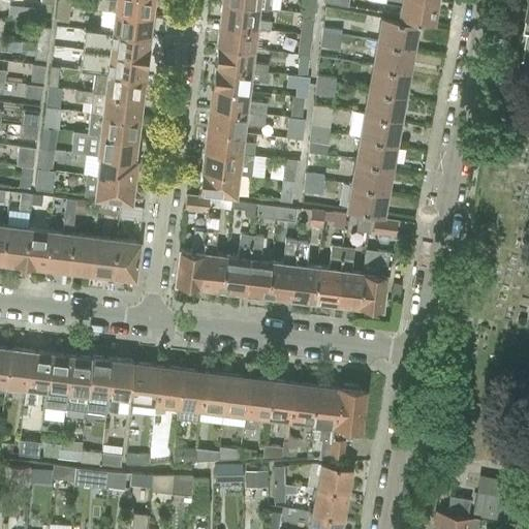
[(96,0),(95,8),(101,9),(151,16),(152,0),(96,0)]
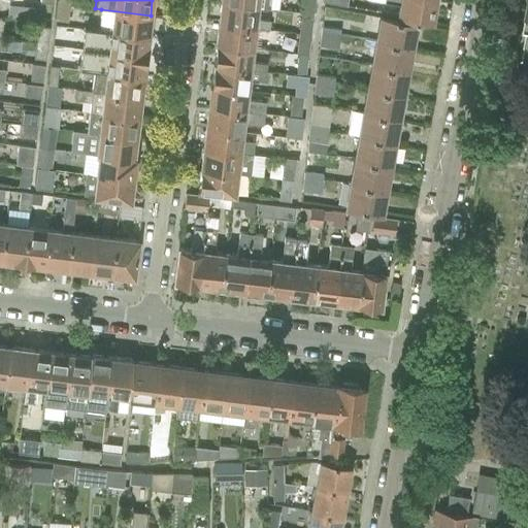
[(221,0),(221,1),(259,6),(259,7),(269,8),(270,0),(221,0)]
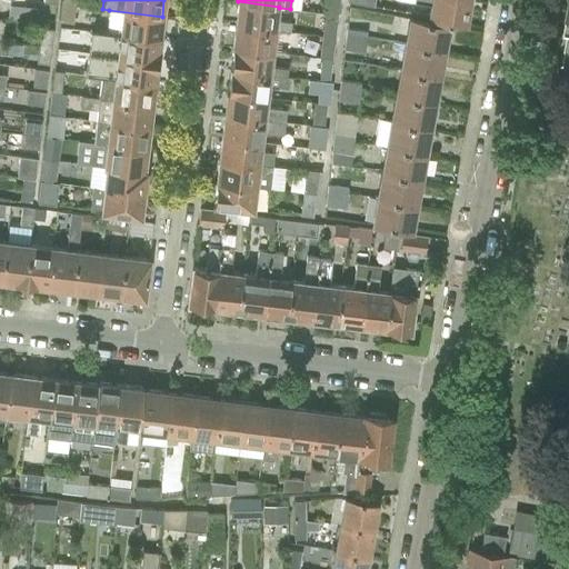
[(325,0),(325,9),(338,10),(339,0),(325,0)]
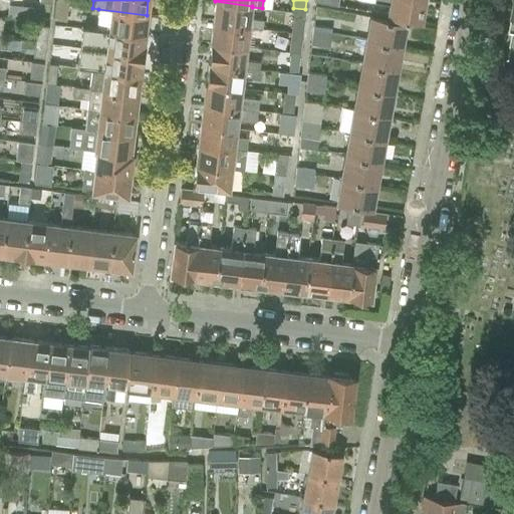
[(366,0),(388,4),(386,15),(402,18),(421,21),(425,0),(366,0)]
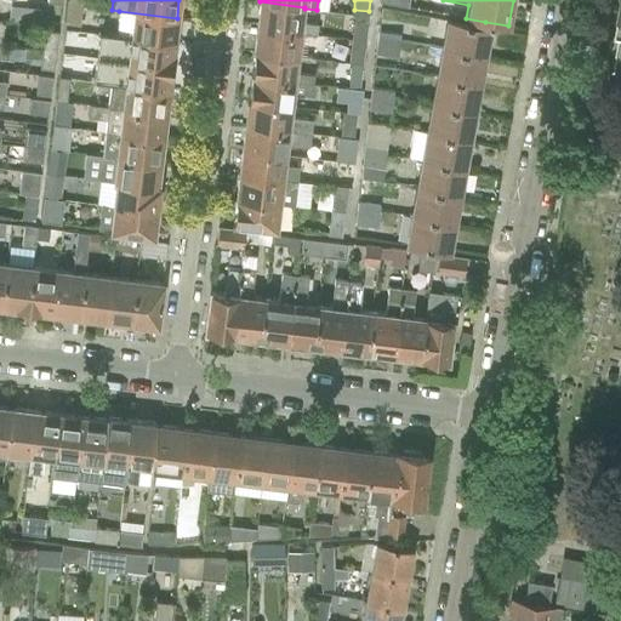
[(610,61),(607,79),(620,80),(620,0),(616,26),(620,27),(617,43),(611,41),(610,44),(617,45),(615,61),(610,61)]
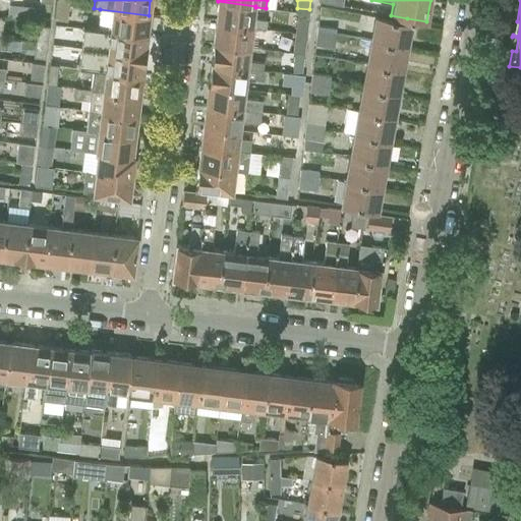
[(218,1),(215,22),(265,29),(266,19),(254,17),(255,7),(255,6),(218,1)]
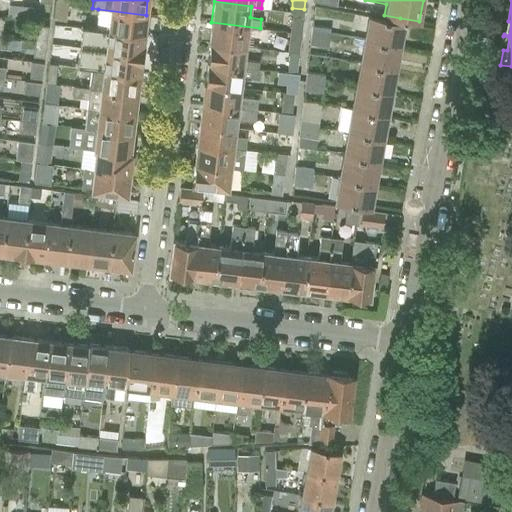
[(54,4),(52,20),(65,21),(67,5),(54,4)]
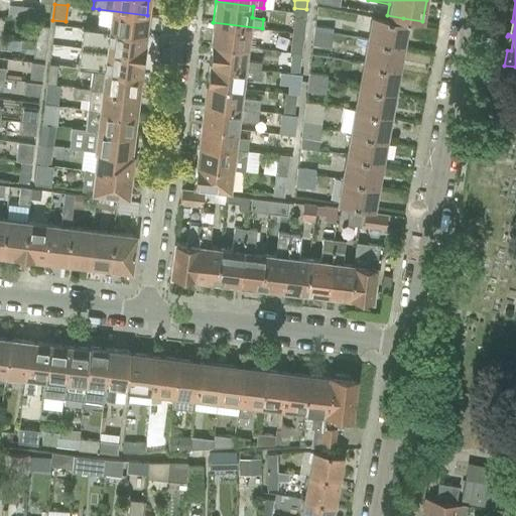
[(19,7),(18,19),(30,21),(32,8),(19,7)]
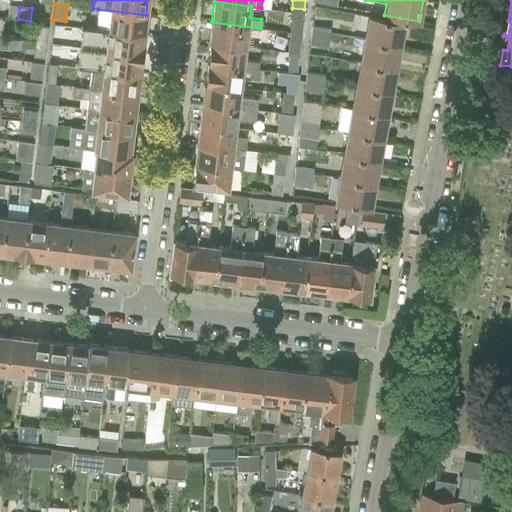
[(98,9),(96,29),(143,35),(146,15),(98,9)]
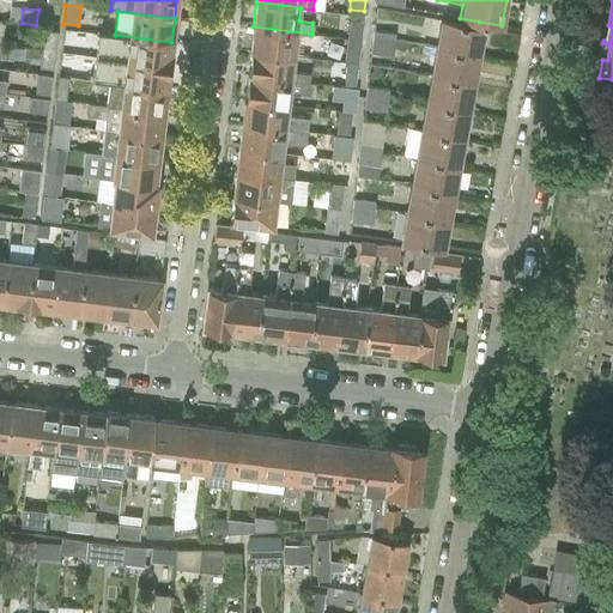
[(441,19),(436,47),(477,54),(483,28),(441,19)]
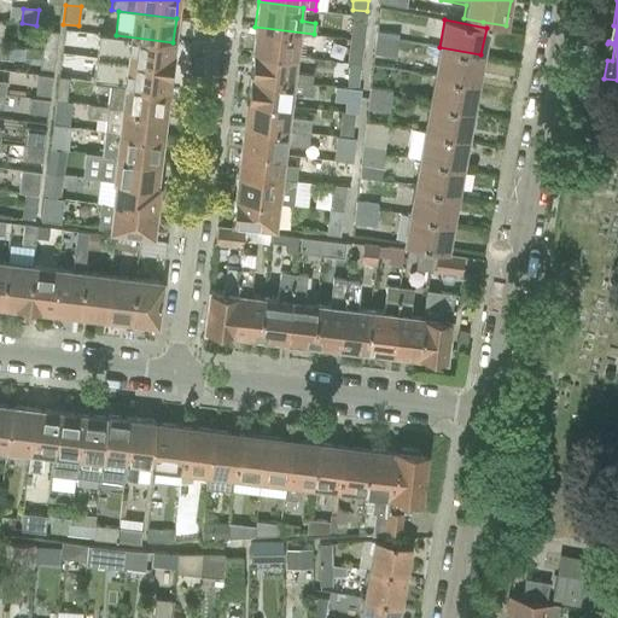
[(351,21),(349,39),(363,40),(366,22),(351,21)]
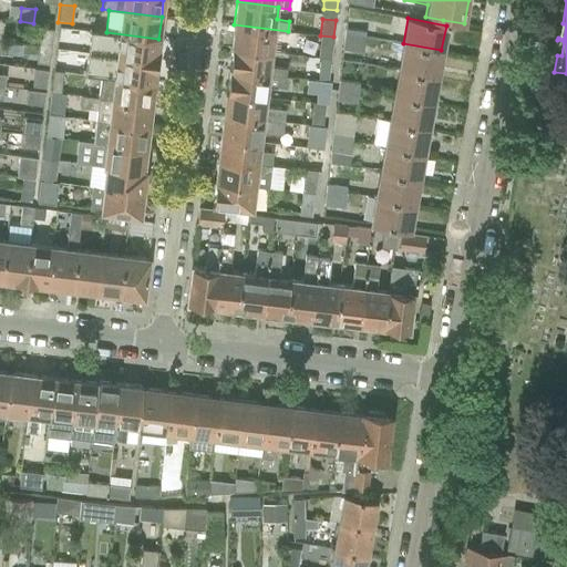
[(234,24),(232,47),(272,52),(285,53),(288,31),(234,24)]
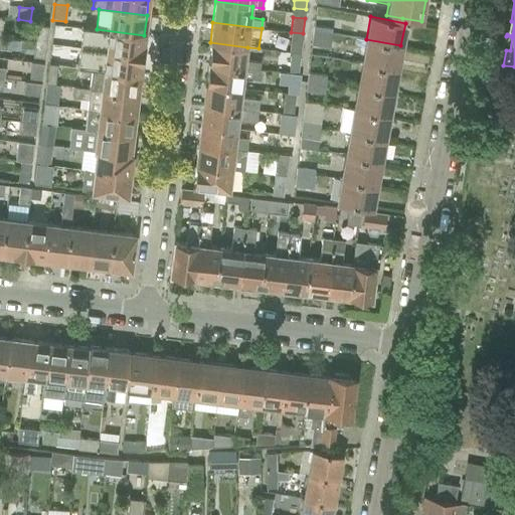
[(36,26),(34,42),(45,43),(47,28),(36,26)]
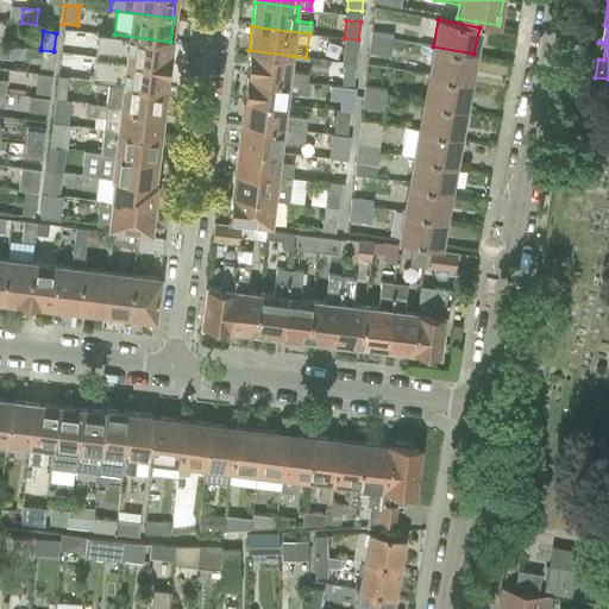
[(98,32),(94,57),(168,66),(170,42),(114,35),(98,32)]
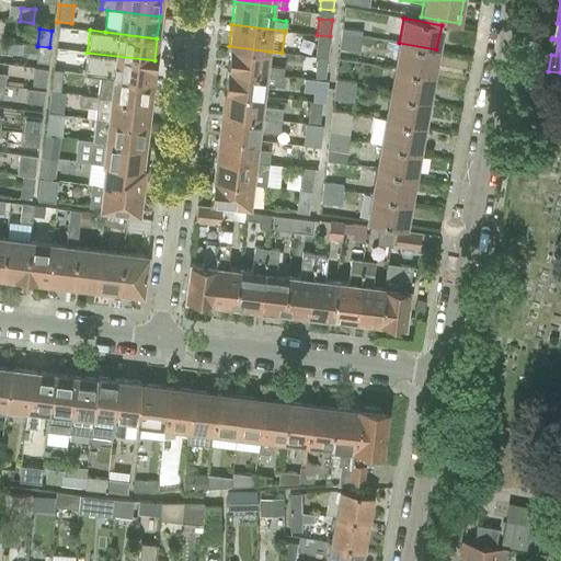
[(341,33),(339,49),(359,52),(362,36),(341,33)]
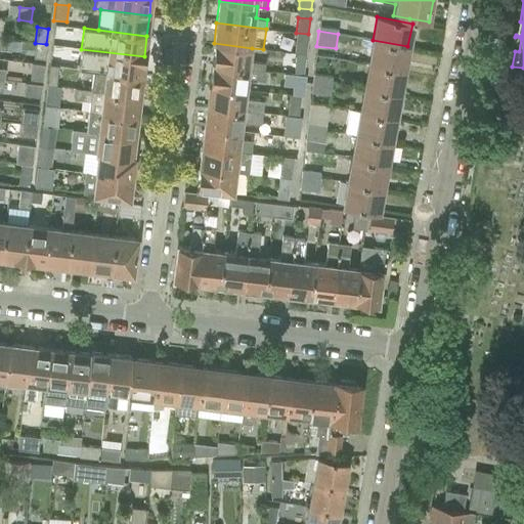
[(296,33),(294,53),(306,54),(308,34),(296,33)]
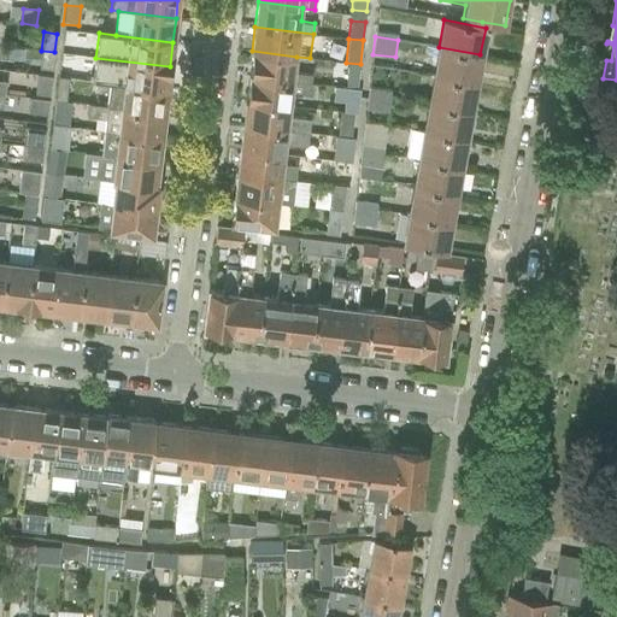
[(439,47),(434,75),(475,82),(480,54),(439,47)]
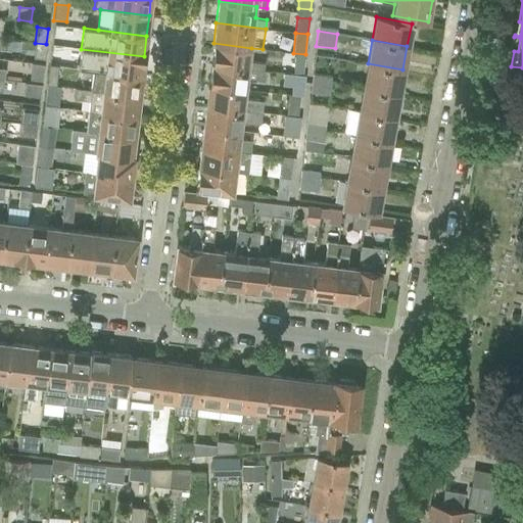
[(46,44),(35,43),(33,59),(44,61),(46,44)]
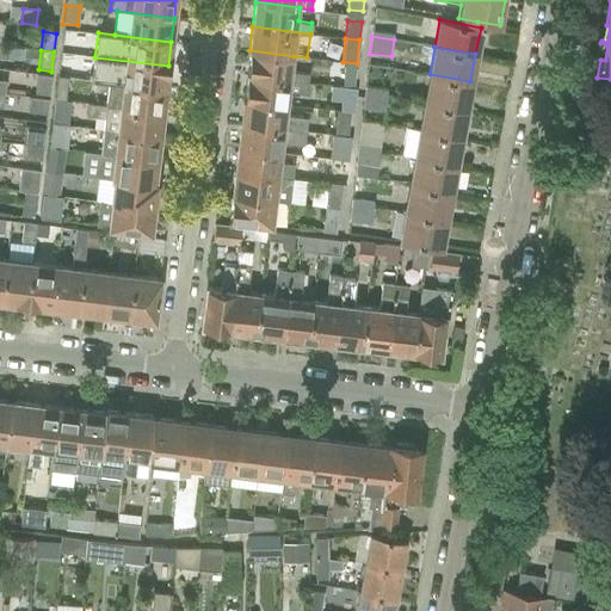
[(250,50),(247,74),(291,80),(307,82),(308,74),(291,73),(294,56),(250,50)]
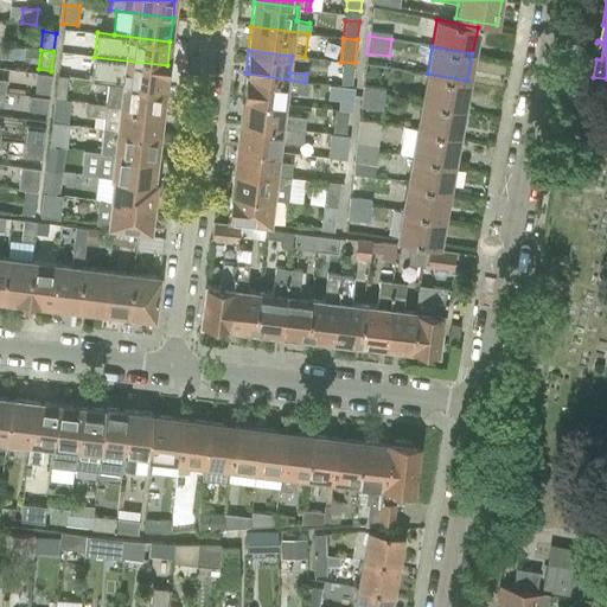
[(91,78),(108,81),(165,88),(167,65),(94,57),(91,78)]
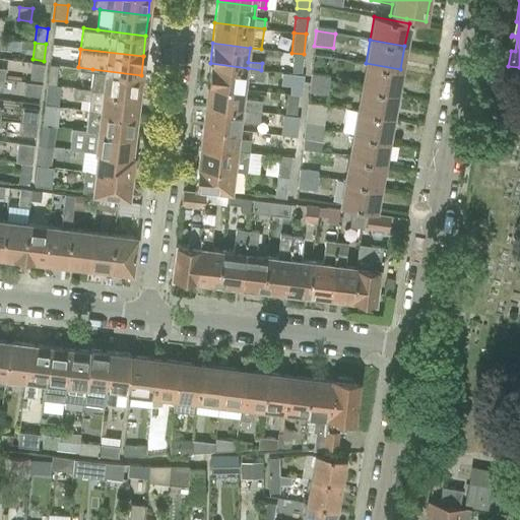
[(294,55),(291,71),(302,72),(304,57),(294,55)]
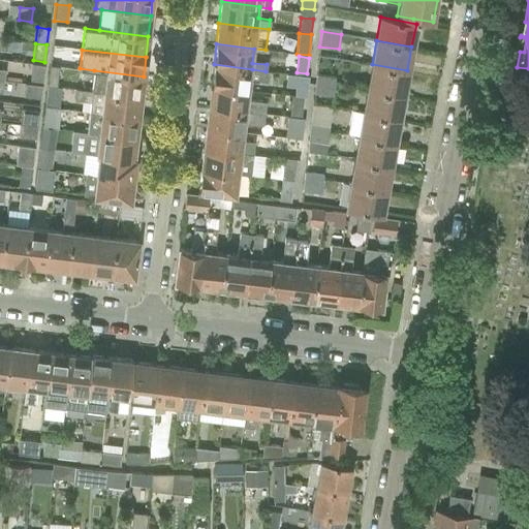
[(31,64),(29,82),(41,83),(43,66),(31,64)]
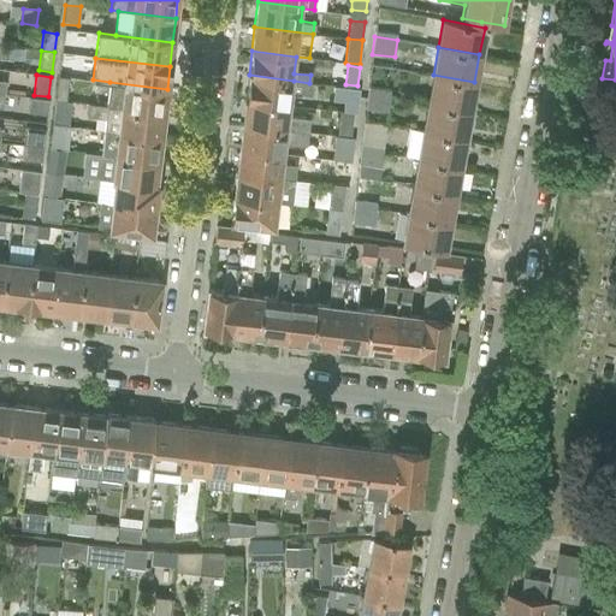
[(249,75),(246,100),(290,106),(291,94),(311,96),(312,83),(294,81),(249,75)]
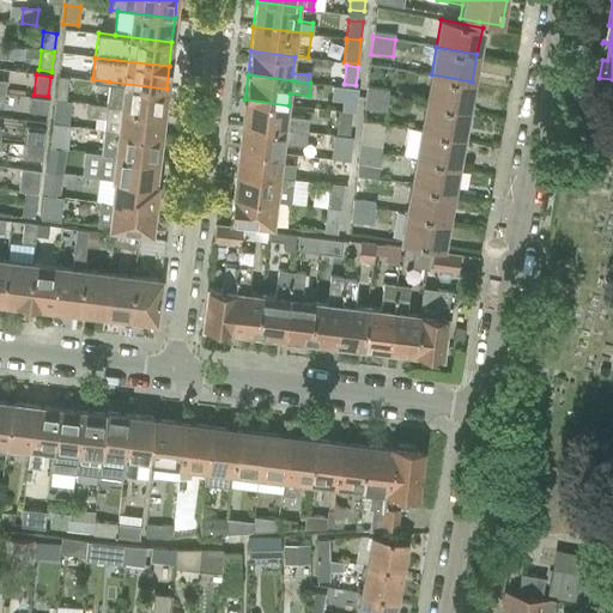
[(431,74),(426,102),(467,109),(472,82),(431,74)]
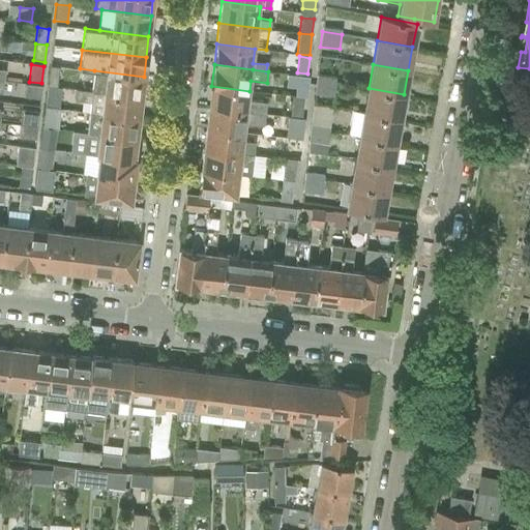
[(49,66),(47,81),(57,82),(59,68),(49,66)]
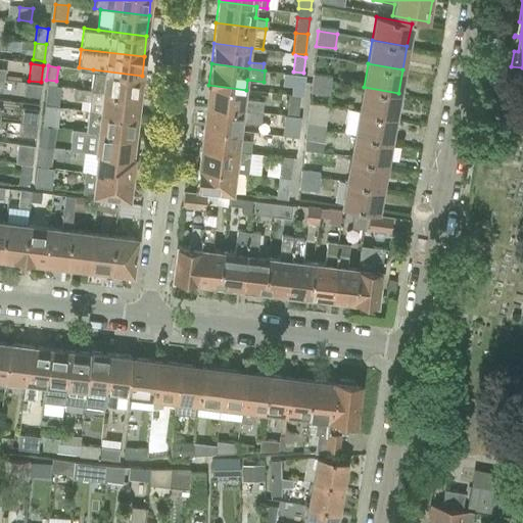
[(93,69),(90,90),(139,96),(142,76),(93,69)]
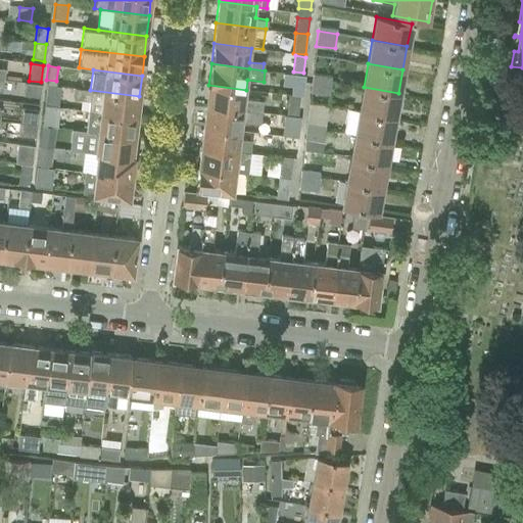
[(292,76),(290,96),(300,97),(302,97),(305,77),(302,77),(292,76)]
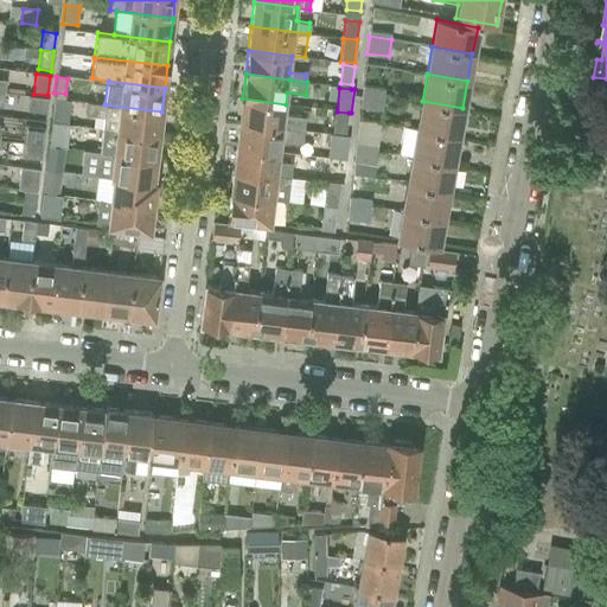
[(362,91),(359,108),(383,110),(384,94),(362,91)]
